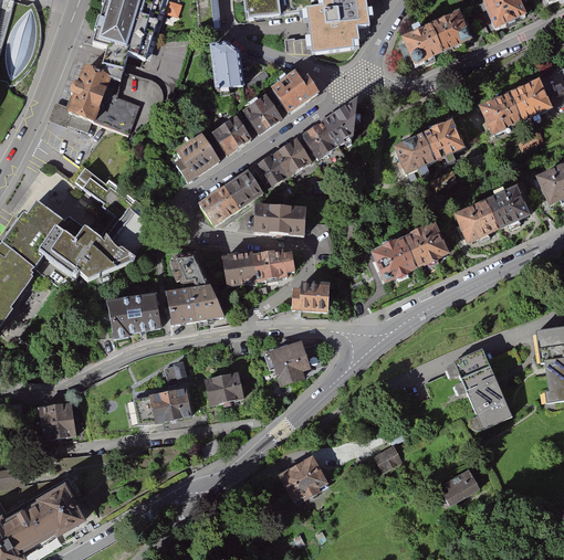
[(0,137),(6,135),(32,83),(42,55),(52,8),(49,2),(40,7),(35,0),(31,0),(28,2),(19,0),(0,0),(0,137)]
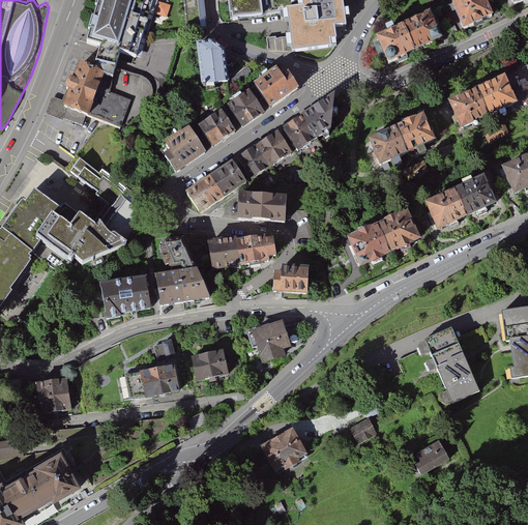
[(98,0),(86,42),(100,47),(98,54),(96,66),(107,70),(114,73),(121,58),(143,64),(162,0),(98,0)]
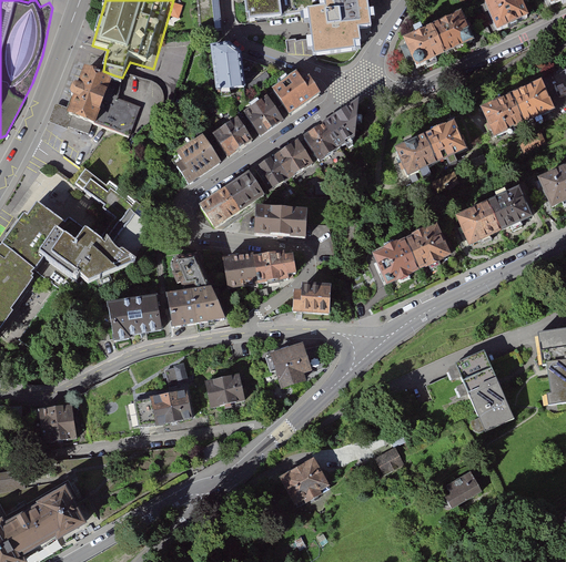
[(199,0),(202,30),(223,27),(220,0),(199,0)]
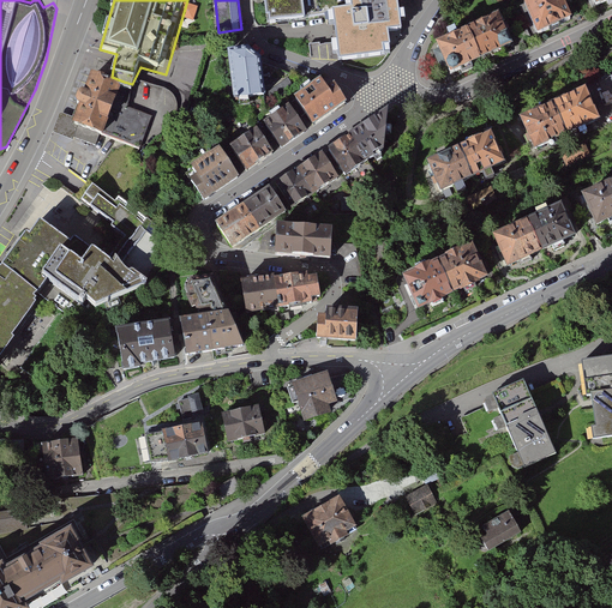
[(265,0),(269,20),(333,11),(340,55),(391,48),(388,26),(401,25),(399,12),(396,0),(265,0)]
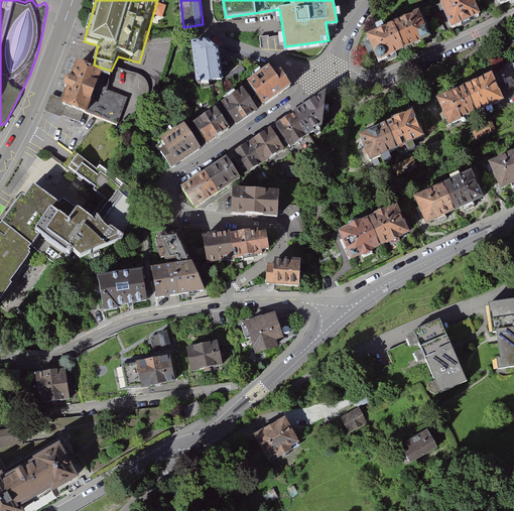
[(442,0),(438,2),(452,28),(482,13),(476,0),(442,0)]
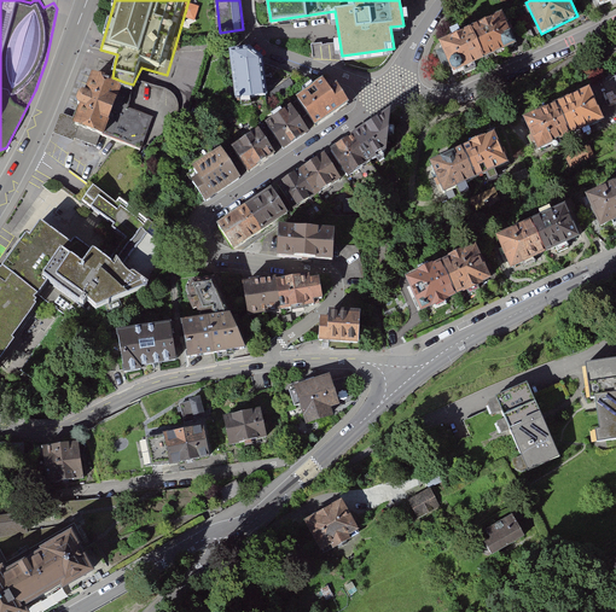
[(503,12),(437,42),(451,71),(516,41),(503,12)]
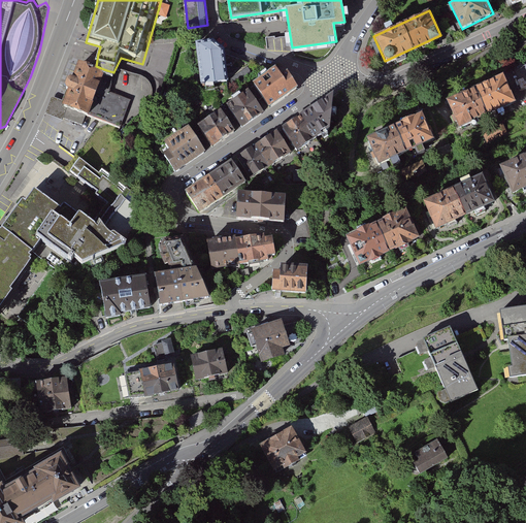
[(209,43),(198,45),(202,83),(223,80),(219,52),(209,43)]
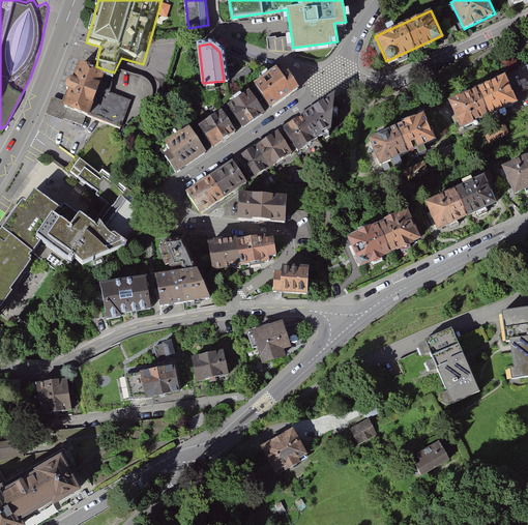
[(96,66),(81,60),(63,105),(90,114),(122,129),(134,100),(113,91),(114,73),(107,70),(96,66)]
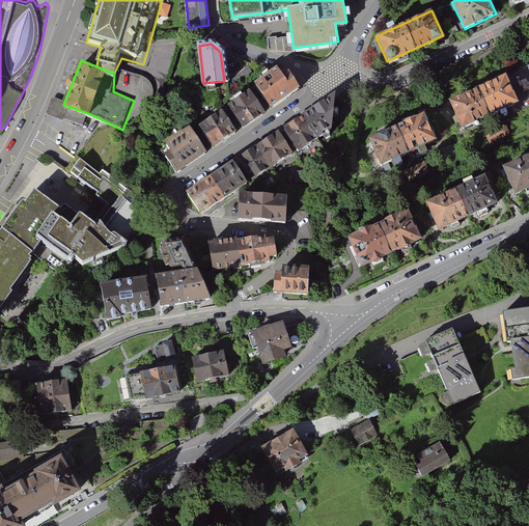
[(191,121),(152,148),(171,175),(290,92),(299,86),(290,74),(282,79),(275,68),(193,126),(191,121)]
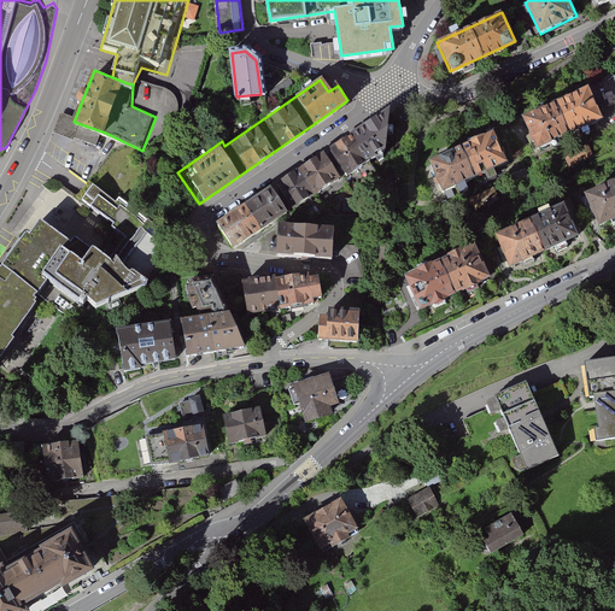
[(587,84),(521,116),(537,148),(603,118),(587,84)]
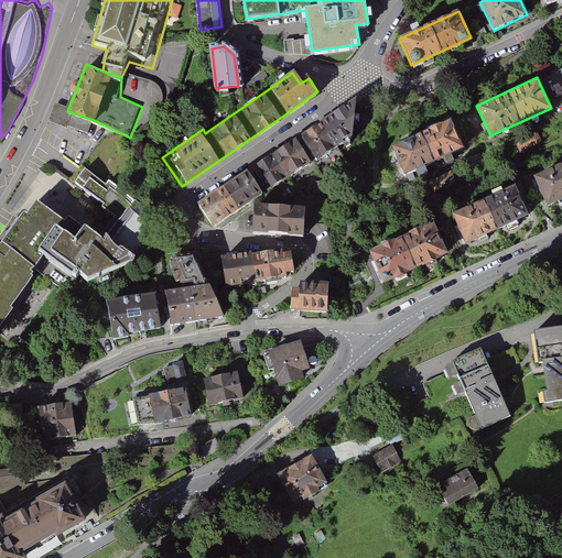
[(320,122),(196,201),(215,226),(353,135),(356,98),(330,115),(320,122)]
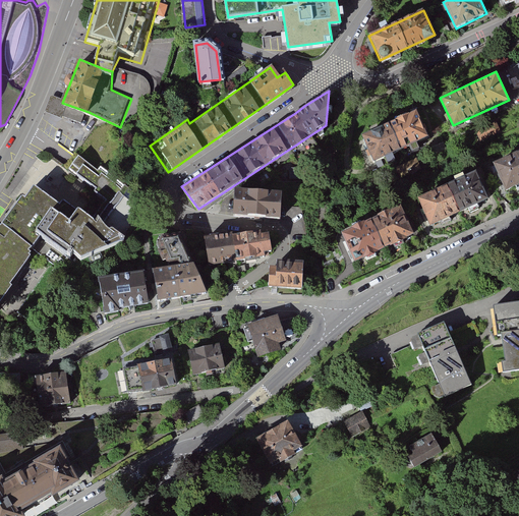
[(416,109),(361,135),(373,162),(428,135),(416,109)]
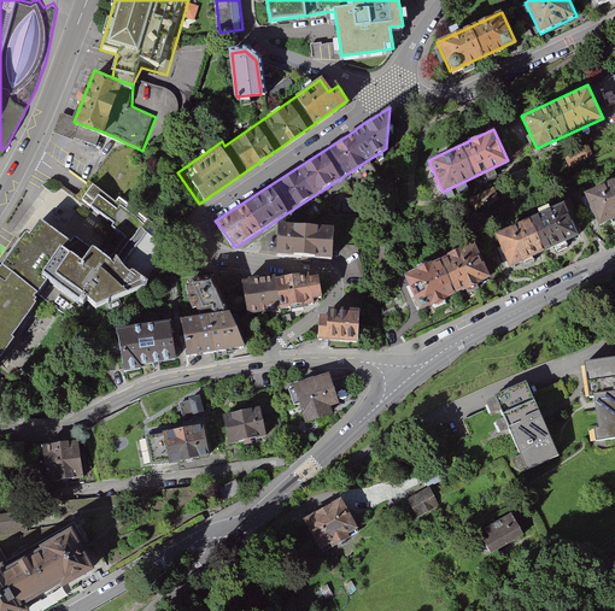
[(614,177),(584,193),(599,225),(614,217),(614,177)]
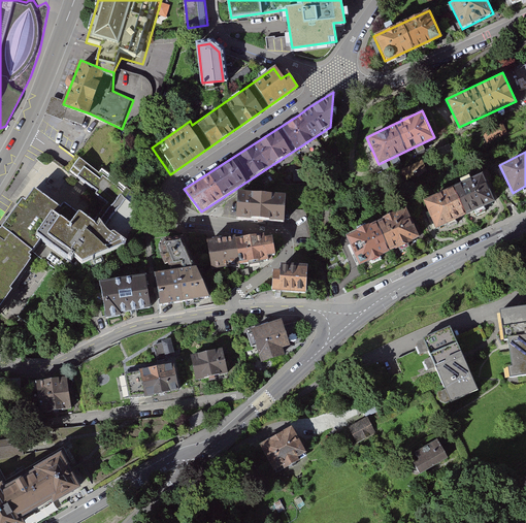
[(21,197),(10,214),(41,233),(37,248),(66,267),(74,255),(81,261),(126,240),(145,197),(105,167),(83,153),(72,167),(111,198),(98,223),(96,226),(76,215),(68,225),(52,214),(58,204),(32,187),(25,199),(21,197)]
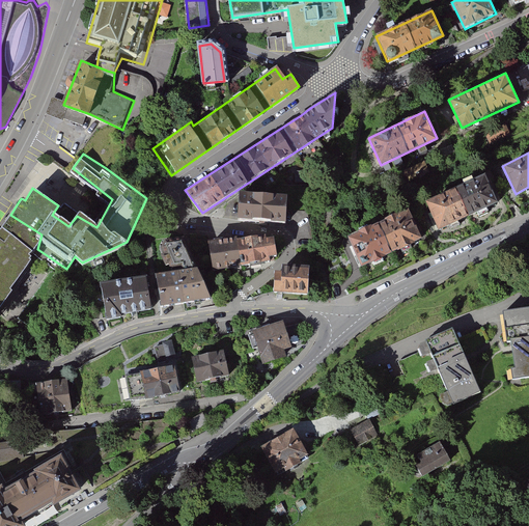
[(427,158),(406,167),(413,184),(435,174),(427,158)]
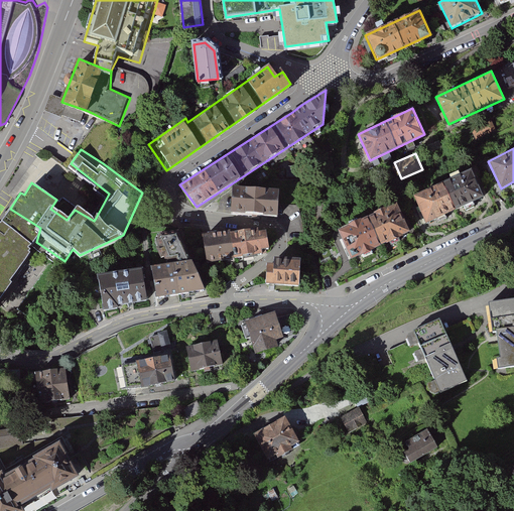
[(470,168),(411,196),(424,223),(483,196),(470,168)]
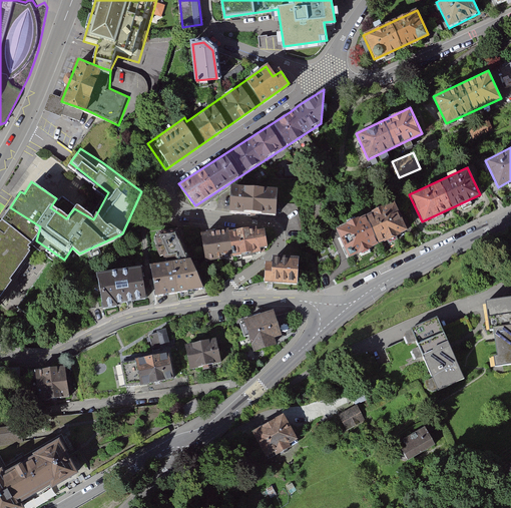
[(277,186),(229,184),(228,209),(276,211),(277,186)]
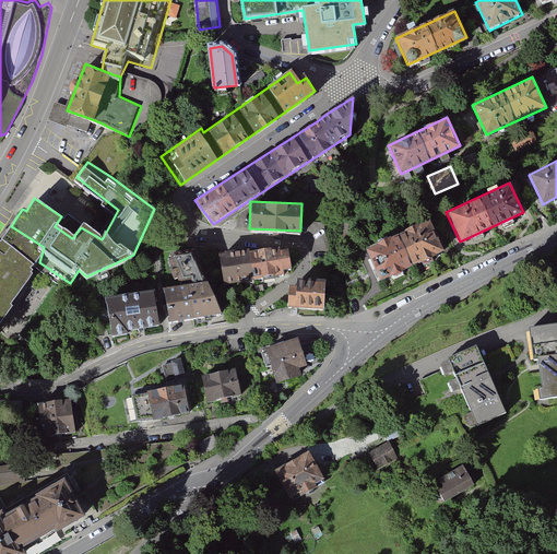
[(429,219),(365,248),(379,280),(443,251),(429,219)]
